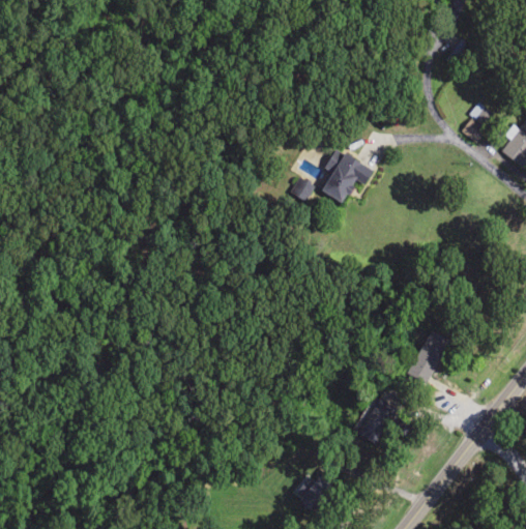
[(469,47),(461,40),(447,60),(456,66),(469,47)]
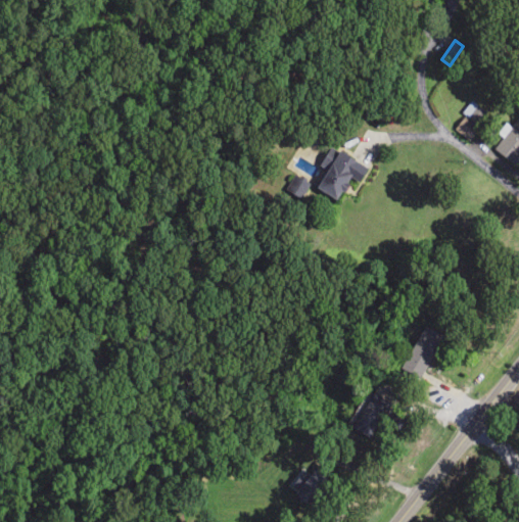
[(477,125),(486,114),(474,103),(465,114),(477,125)]
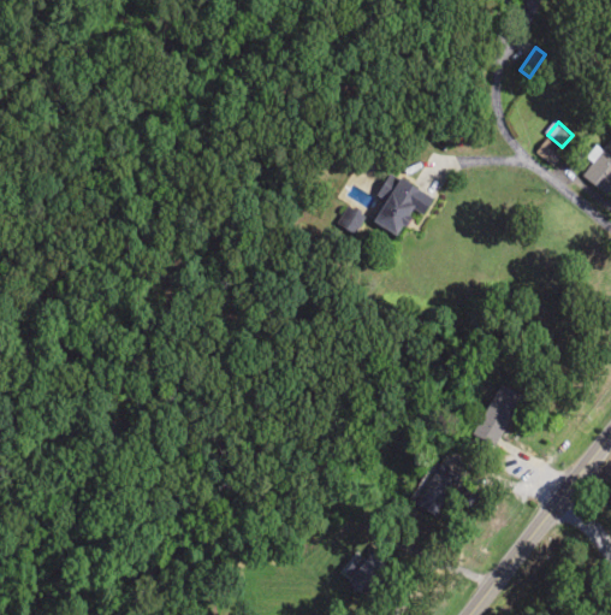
[(607,196),(610,193),(610,140),(593,164),(593,163),(582,178),(607,196)]
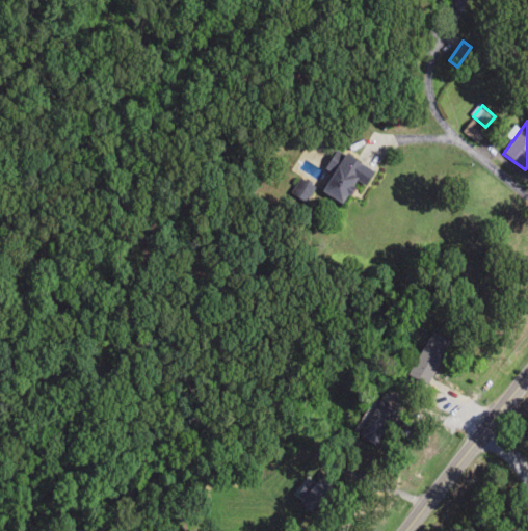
[(344,203),(355,179),(366,185),(373,169),(336,151),(326,169),(331,173),(321,191),(344,203)]
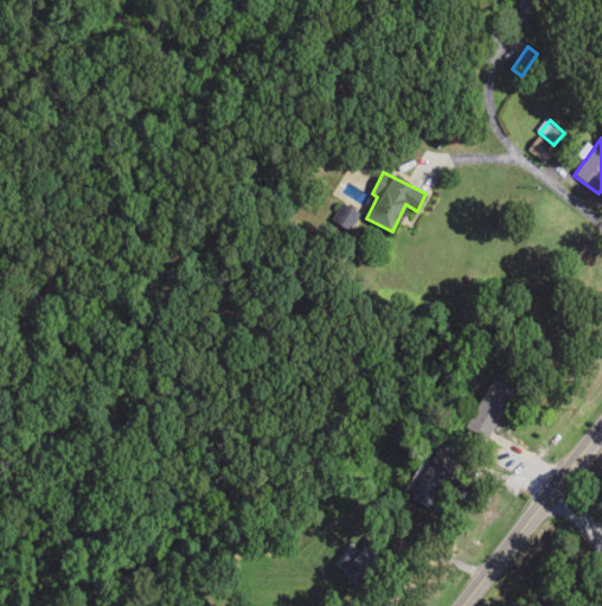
[(488,442),(518,391),(495,378),(466,428),(488,442)]
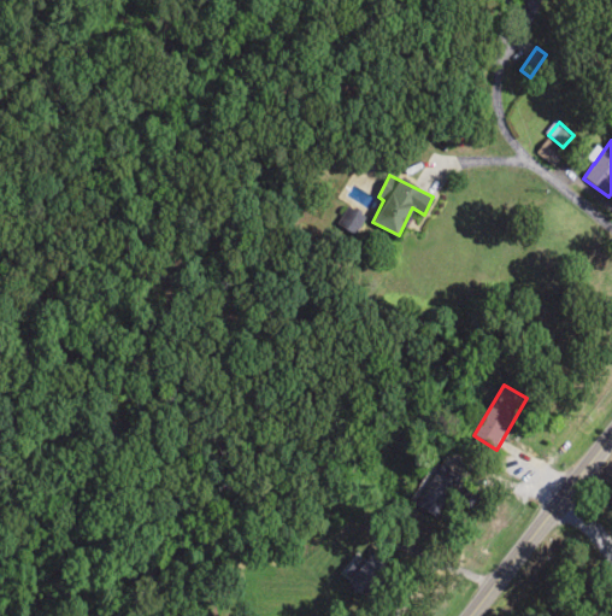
[(407,505),(433,521),(460,477),(435,461),(407,505)]
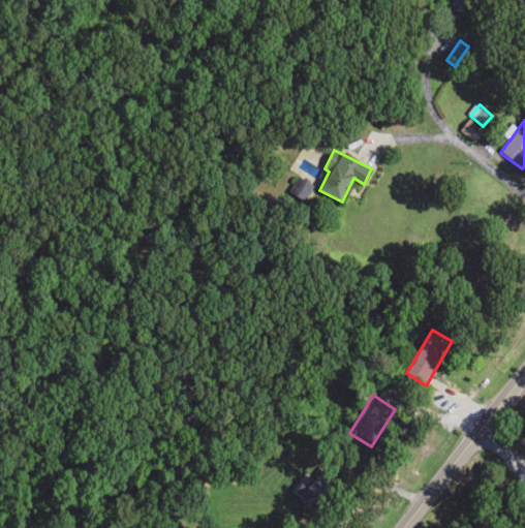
[(299,492),(314,508),(334,491),(317,474),(299,492)]
